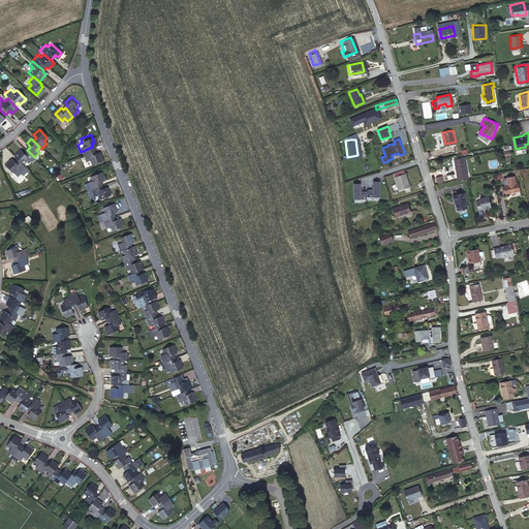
[(93,151),(92,147),(81,152),(84,159),(88,158),(89,161),(100,157),(97,150),(93,151)]
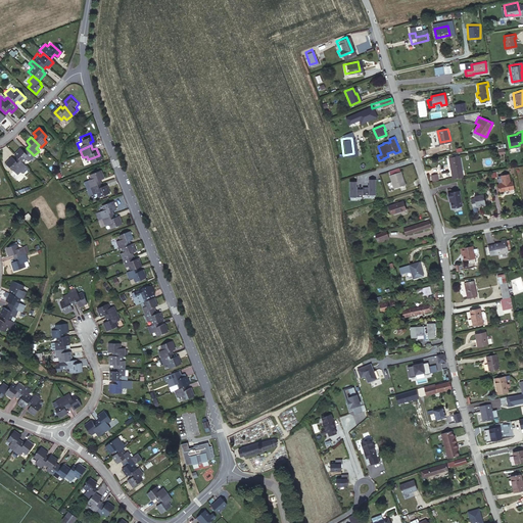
[(29,161),(34,155),(27,148),(25,150),(20,147),(15,152),(18,155),(17,156),(22,161),(26,158),(29,161)]
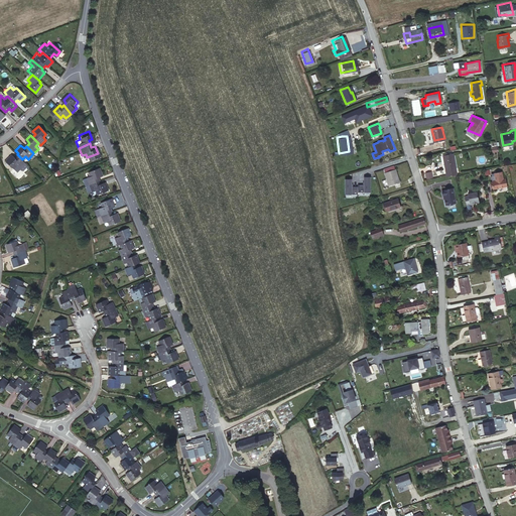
[(18,167),(25,161),(22,159),(17,154),(14,157),(11,154),(5,160),(12,167),(15,164),(18,167)]
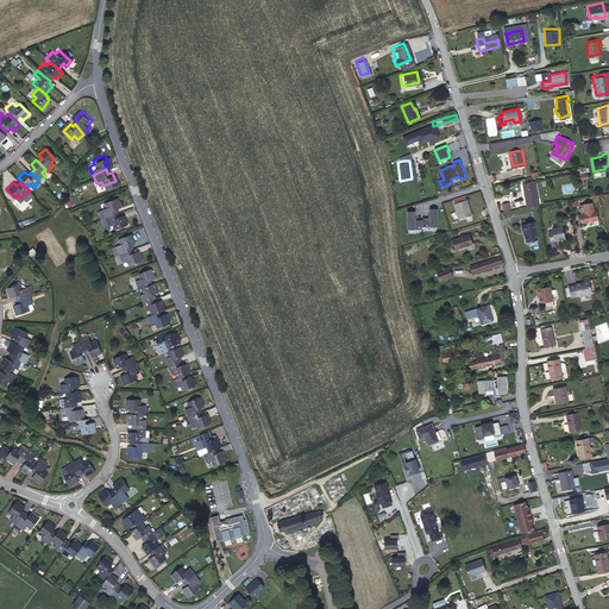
[(523,186),(526,200),(535,199),(533,184),(523,186)]
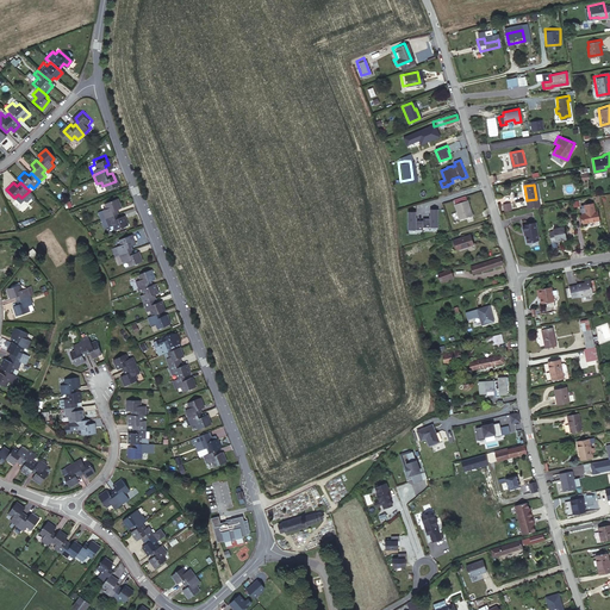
[(452,199),(465,195),(464,187),(449,192),(452,199)]
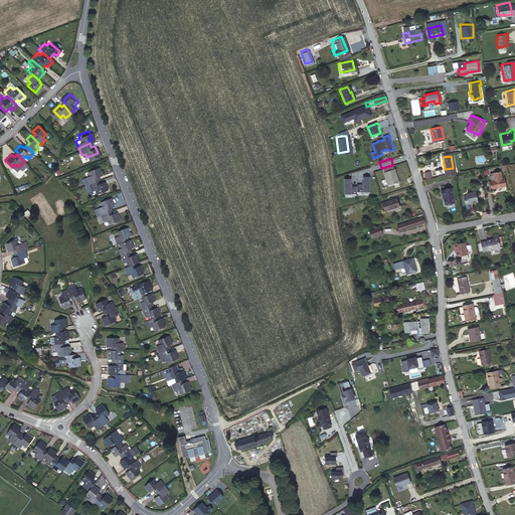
[(396,181),(392,165),(381,168),(385,183),(396,181)]
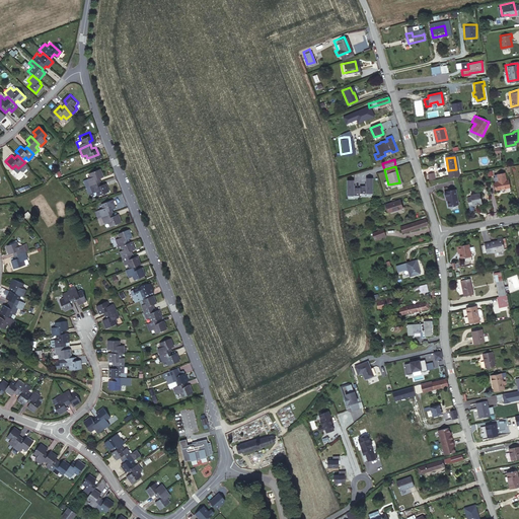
[(84,176),(87,183),(97,179),(96,176),(99,175),(96,167),(86,171),(88,175),(84,176)]
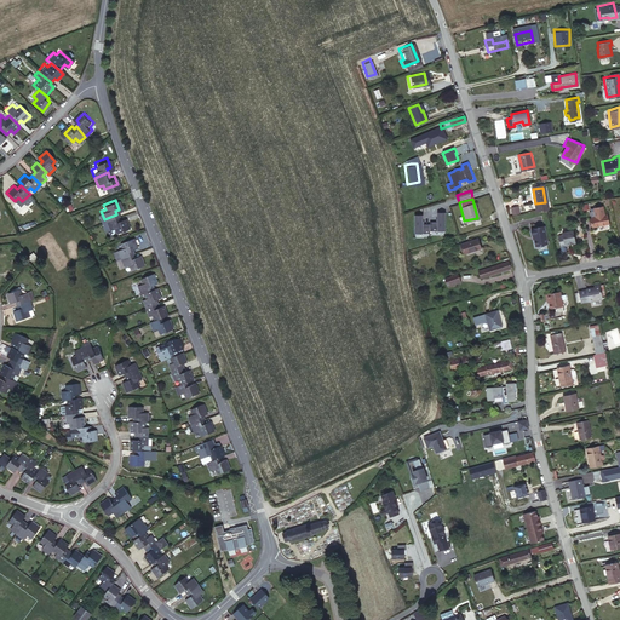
[(545,202),(535,204),(537,213),(546,212),(545,202)]
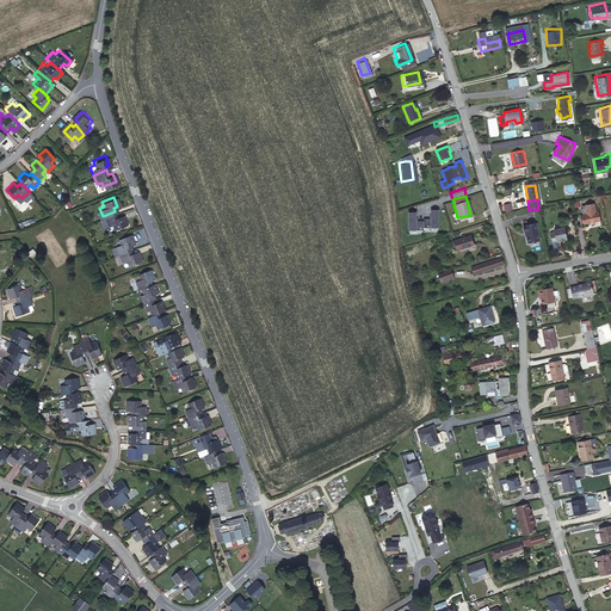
[(409,213),(409,230),(424,230),(424,228),(439,228),(438,210),(431,210),(431,218),(424,218),(424,221),(417,221),(417,213),(409,213)]
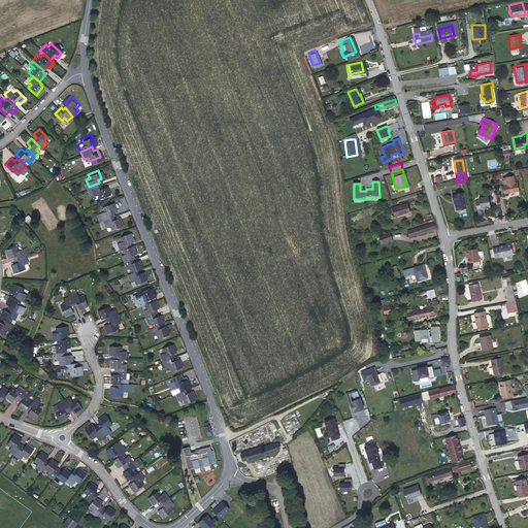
[(99,183),(89,187),(92,194),(95,193),(97,197),(107,193),(104,185),(100,186),(99,183)]
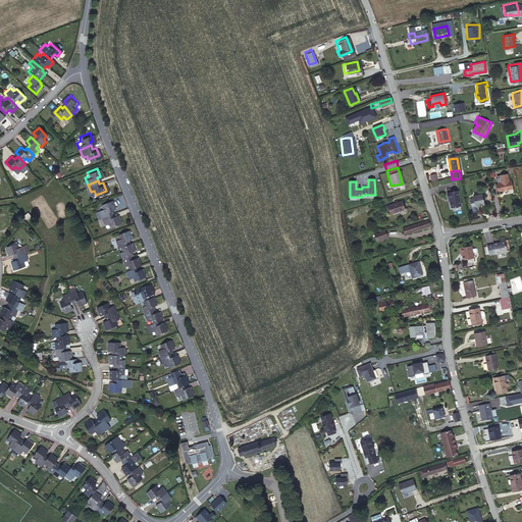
[(514,190),(512,181),(499,185),(500,193),(514,190)]
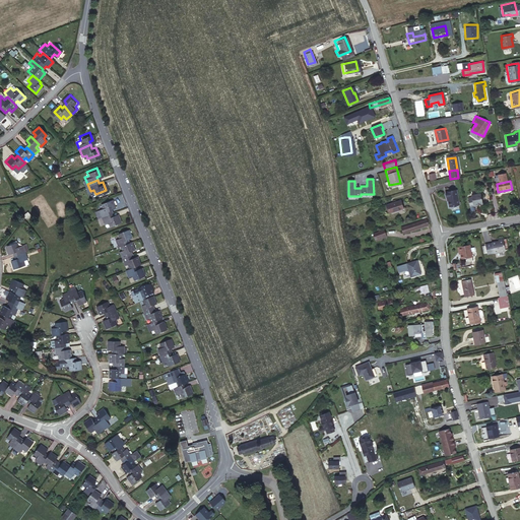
[(468,195),(470,204),(474,204),(474,202),(477,201),(482,201),(480,190),(472,192),(472,194),(468,195)]
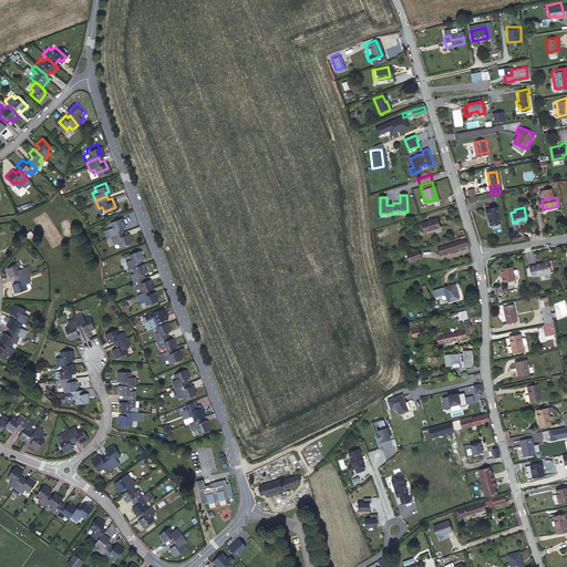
[(503,225),(500,208),(488,210),(488,212),(487,212),(488,216),(488,215),(490,217),(492,227),(503,225)]
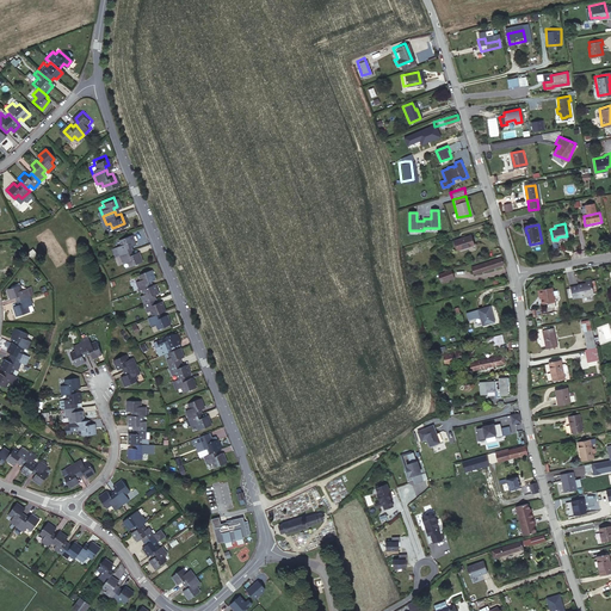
[(113,244),(117,254),(130,248),(129,245),(133,242),(128,233),(116,238),(117,241),(113,244)]
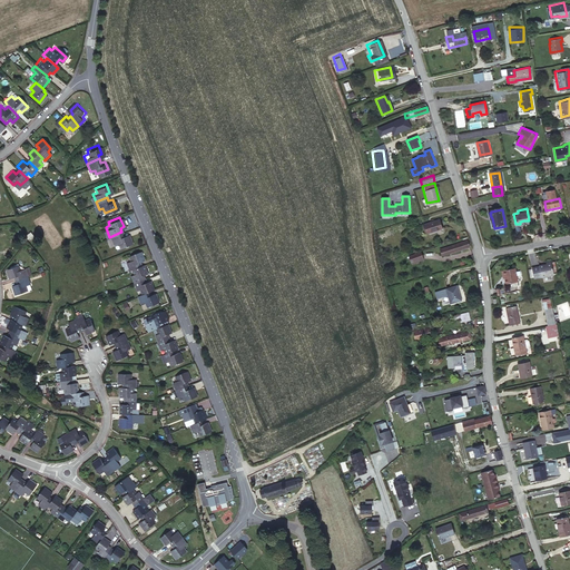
[(441,227),(439,218),(422,222),(424,231),(441,227)]
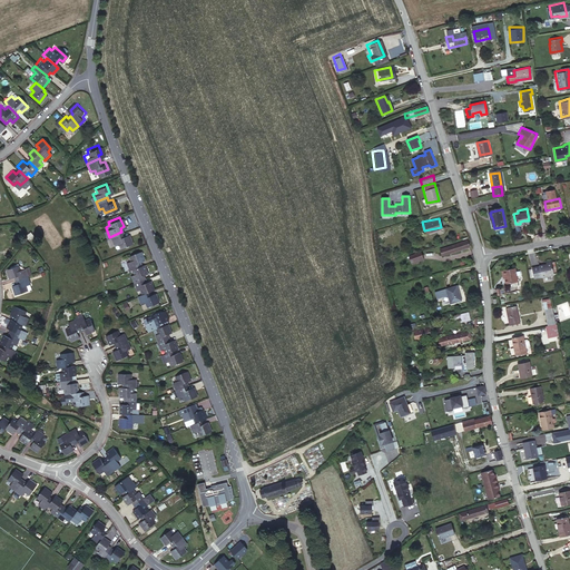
[(121,232),(109,237),(112,245),(116,243),(117,246),(129,242),(127,234),(124,235),(121,232)]
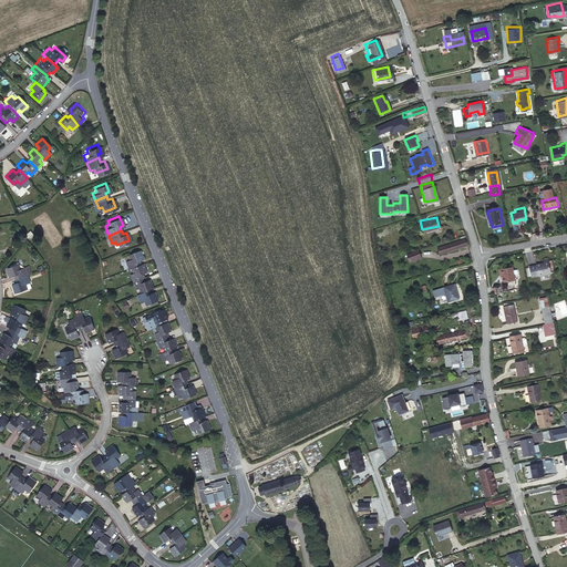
[(466,245),(464,239),(434,248),(435,254),(466,245)]
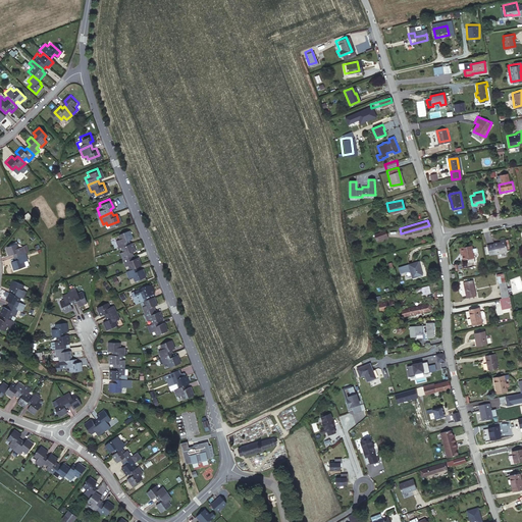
[(117,241),(119,246),(127,243),(125,239),(131,237),(127,230),(117,235),(119,239),(117,241)]
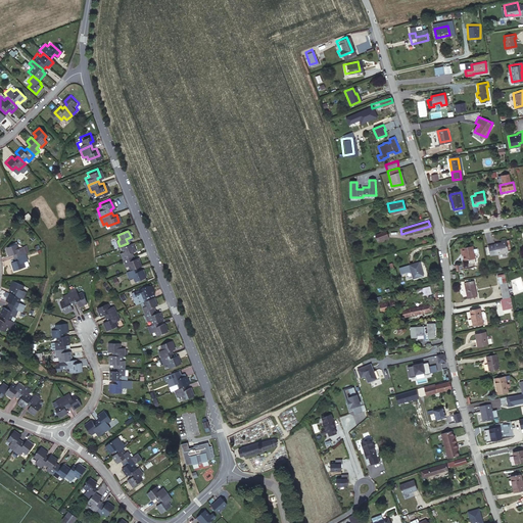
[(509,251),(506,238),(501,239),(502,242),(494,243),(494,244),(487,245),(490,255),(509,251)]
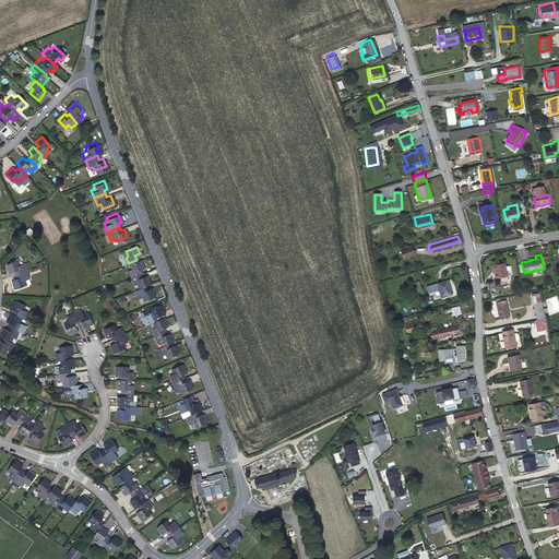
[(12,272),(24,268),(21,259),(18,260),(16,256),(4,259),(8,269),(11,268),(12,272)]
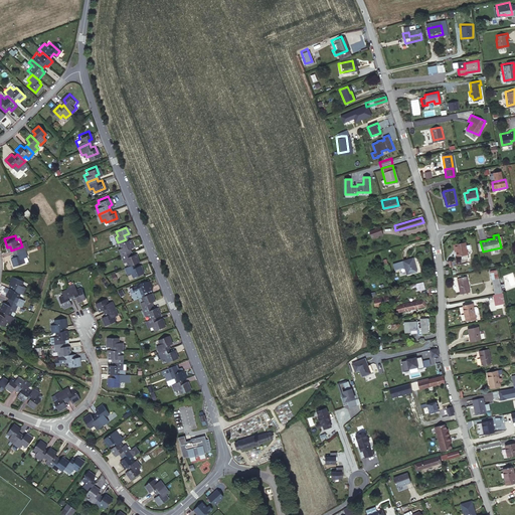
[(117,248),(119,254),(130,250),(129,246),(132,245),(129,238),(126,239),(118,242),(120,247),(117,248)]
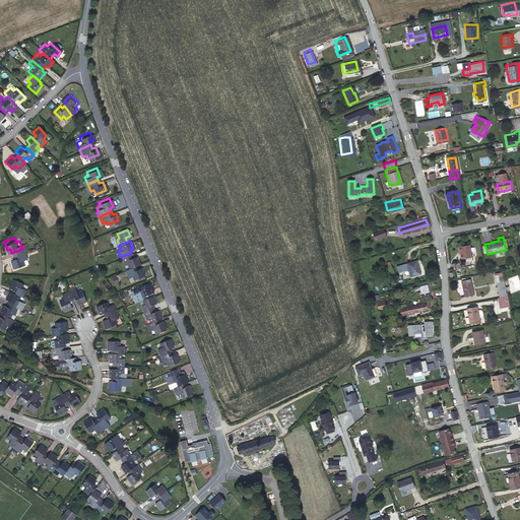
[(459,247),(460,252),(461,252),(462,254),(463,259),(473,257),(471,245),(459,247)]
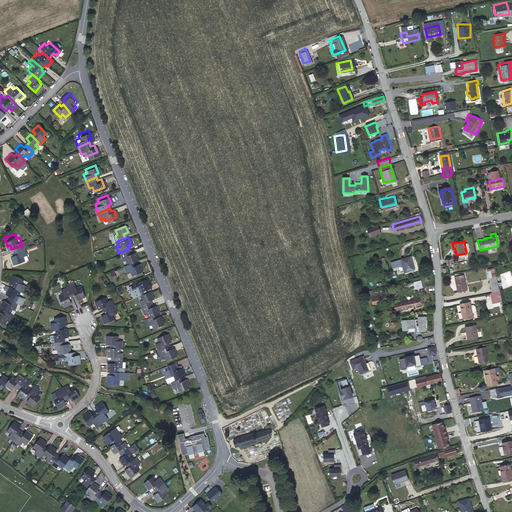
[(24,252),(22,245),(11,249),(12,252),(9,253),(11,261),(22,257),(21,252),(24,252)]
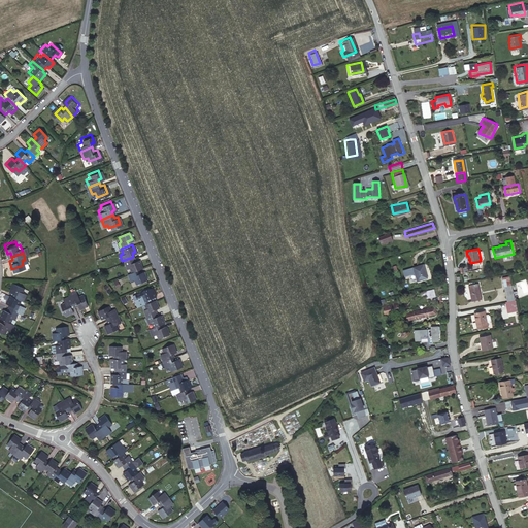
[(133,257),(122,261),(125,267),(128,266),(130,271),(138,268),(141,267),(138,259),(134,260),(133,257)]
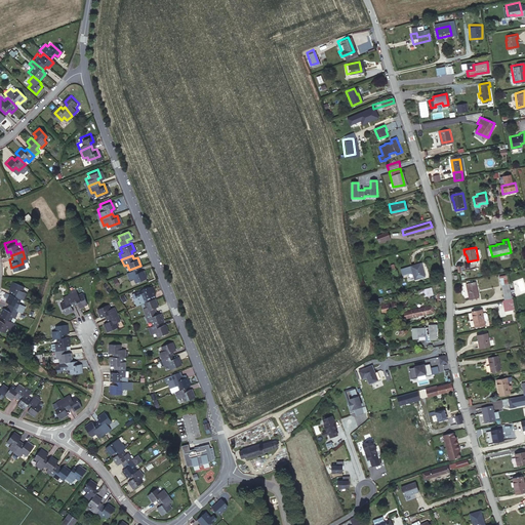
[(423,277),(420,264),(400,269),(401,275),(411,273),(413,280),(423,277)]
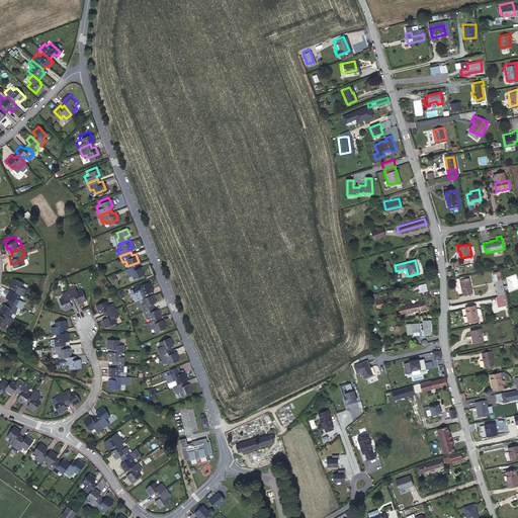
[(127,266),(124,268),(127,274),(131,272),(133,276),(144,273),(141,266),(137,267),(136,263),(127,266)]
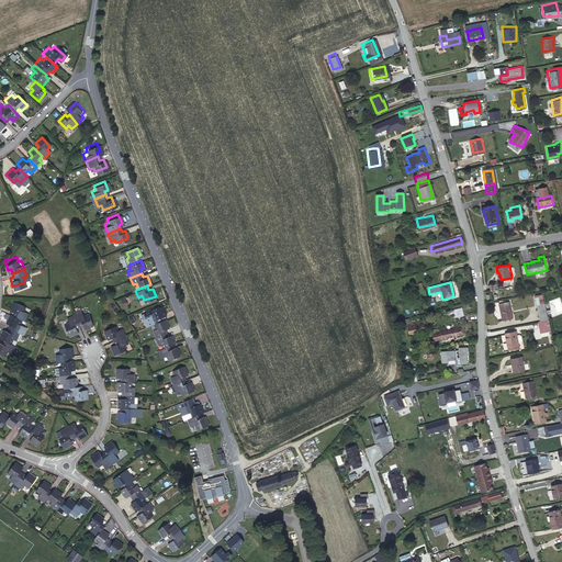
[(18,319),(20,319),(22,313),(19,311),(21,306),(10,301),(7,310),(11,312),(9,315),(18,319)]
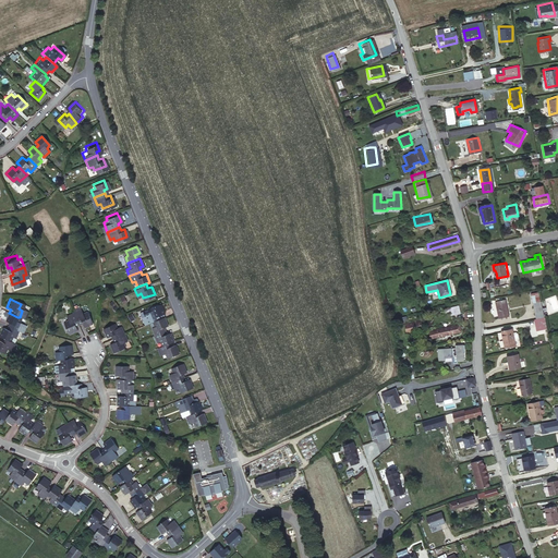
[(507,316),(504,299),(494,301),(497,318),(507,316)]
